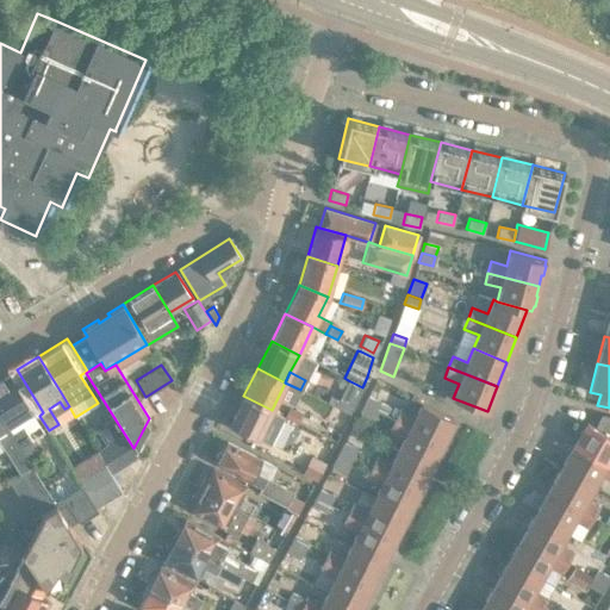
[(31,411),(8,375),(0,380),(0,415),(24,454),(35,447),(18,419),(31,411)]
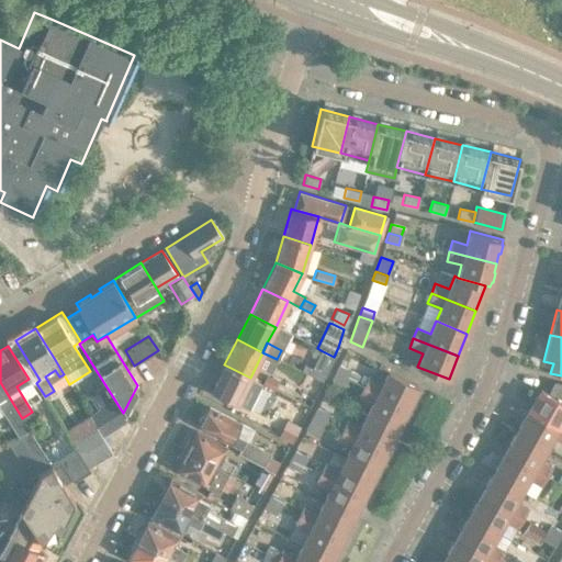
[(334,357),(321,350),(312,367),(325,373),(334,357)]
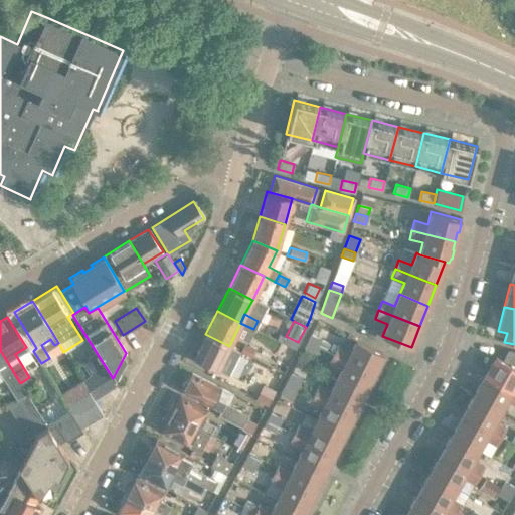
[(239,351),(229,346),(205,334),(194,358),(228,375),(239,351)]
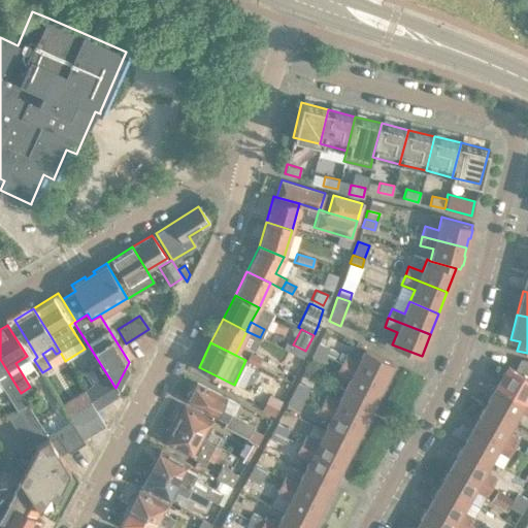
[(320,342),(316,350),(327,355),(330,348),(324,344),(320,342)]
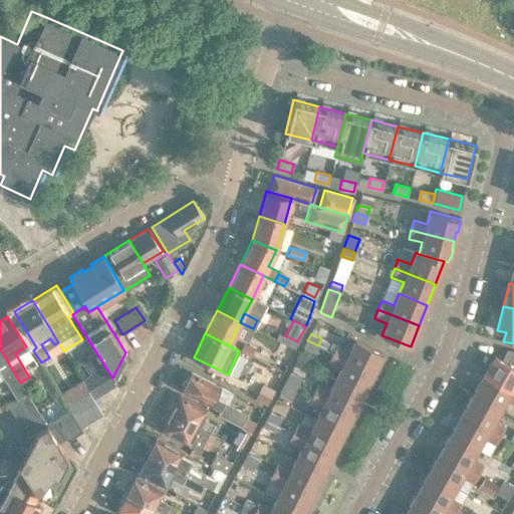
[(337,344),(332,353),(372,373),(382,352),(355,339),(349,350),(337,344)]
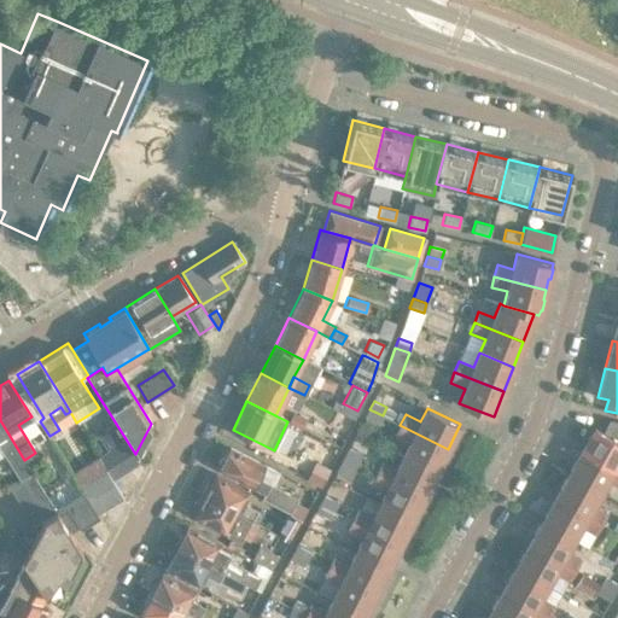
[(383,415),(369,409),(365,418),(378,424),(383,415)]
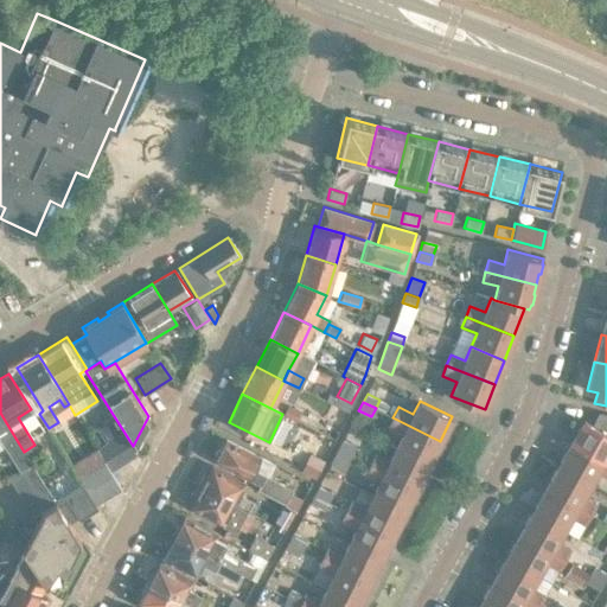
[(295,420),(300,411),(287,406),(282,414),(295,420)]
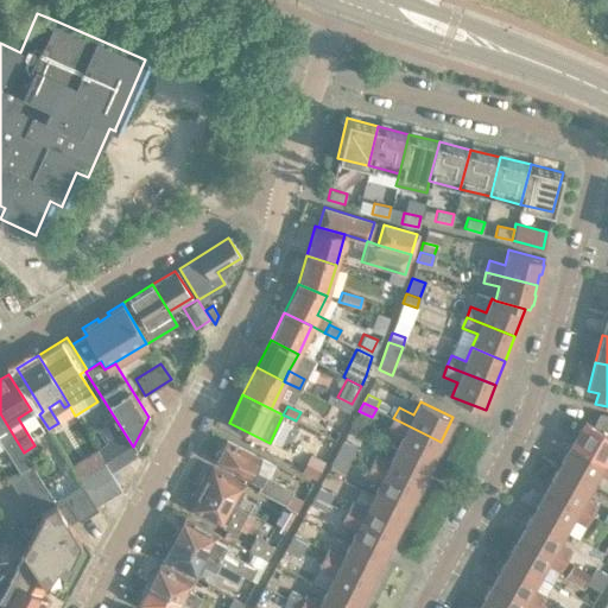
[(584,420),(575,438),(571,443),(607,463),(607,415),(600,412),(593,425),(584,420)]
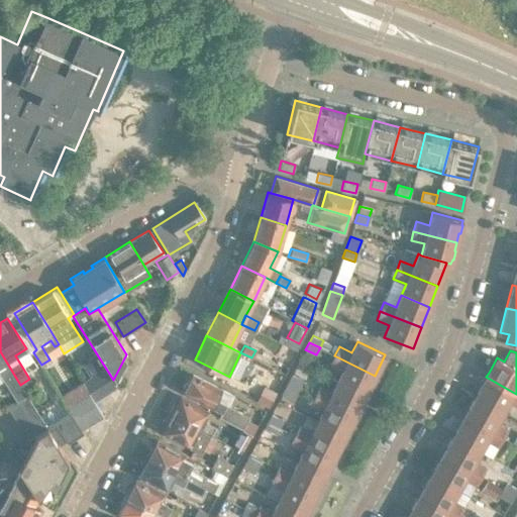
[(26,395),(20,385),(0,351),(0,374),(16,401),(26,395)]
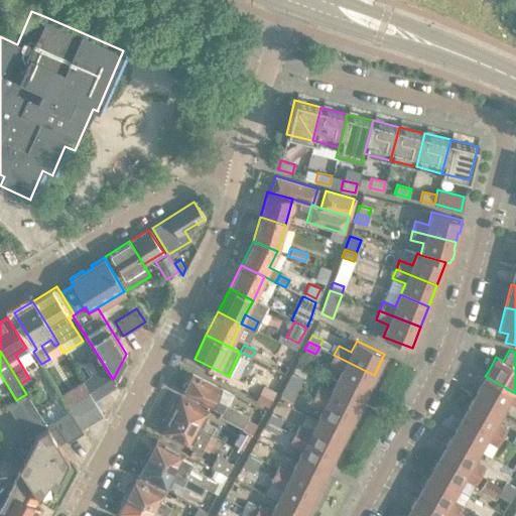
[(84,363),(91,375),(104,367),(97,355),(84,363)]
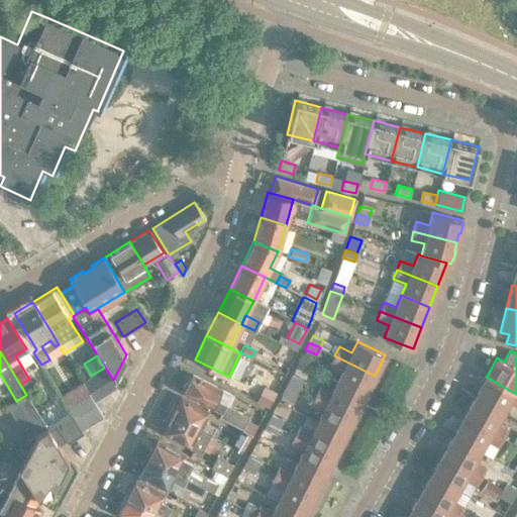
[(330,364),(342,370),(337,382),(365,395),(375,376),(334,355),(330,364)]
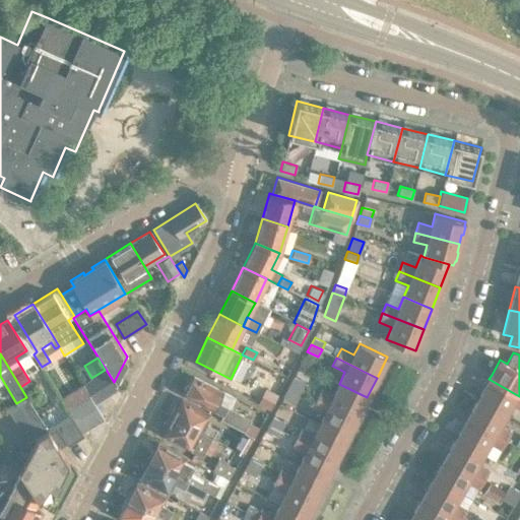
[(93,401),(117,389),(109,374),(85,387),(93,401)]
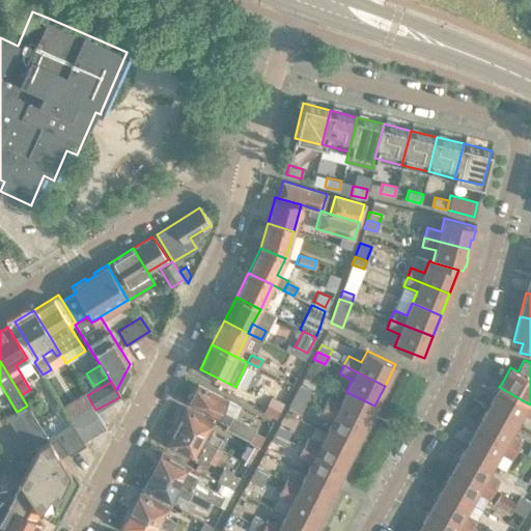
[(225,399),(197,384),(187,402),(228,425),(226,428),(249,441),(249,442),(257,447),(263,435),(254,430),(255,428),(233,416),(239,406),(226,398),(225,399)]
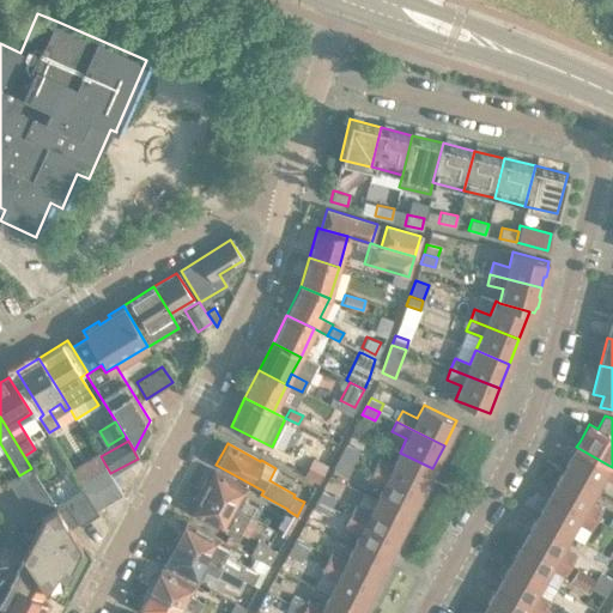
[(359,450),(347,444),(343,453),(356,459),(359,450)]
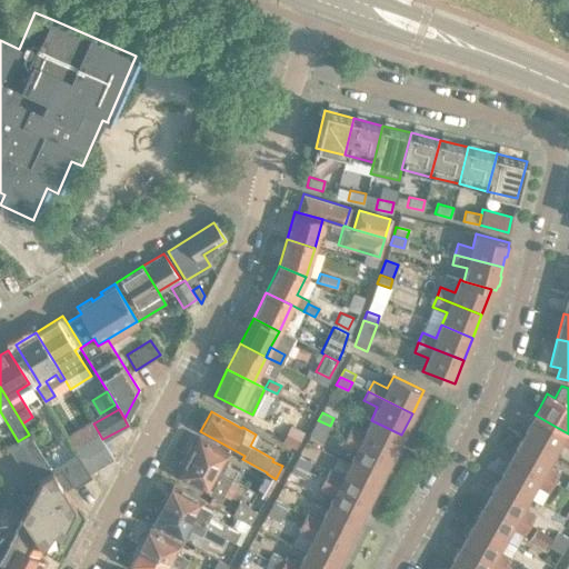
[(568,446),(568,433),(535,415),(522,437),(552,453),(559,441),(568,446)]
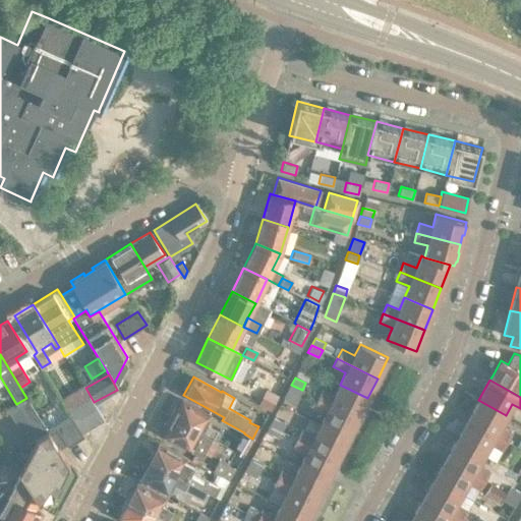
[(302,390),(291,385),(284,399),(294,405),(302,390)]
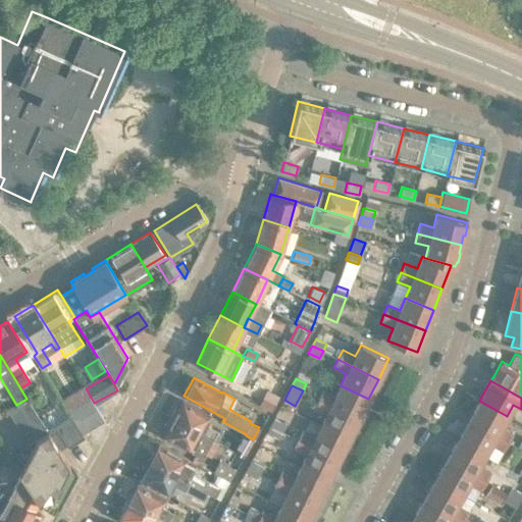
[(322,390),(318,399),(358,419),(368,399),(341,385),(334,397),(322,390)]
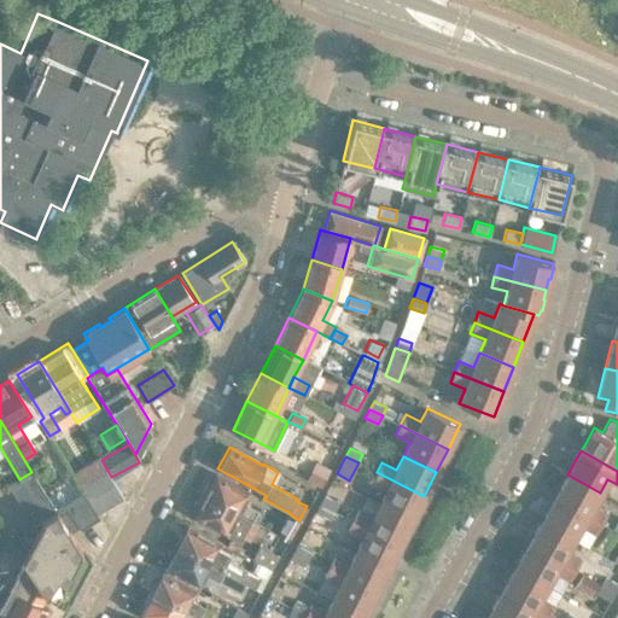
[(316,460),(307,478),(320,484),(328,467),(316,460)]
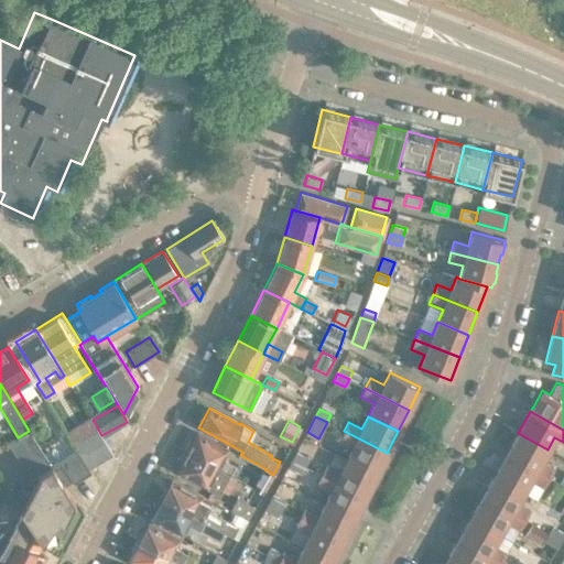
[(8,444),(15,455),(35,442),(29,431),(8,444)]
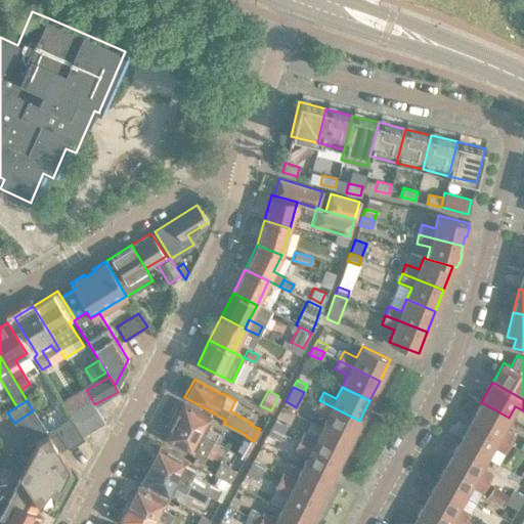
[(315,409),(328,416),(321,427),(349,441),(359,421),(319,400),(315,409)]
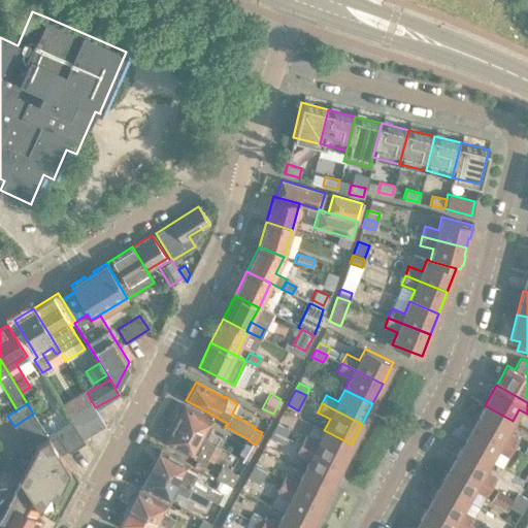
[(104,423),(95,407),(93,404),(70,418),(81,436),(104,423)]
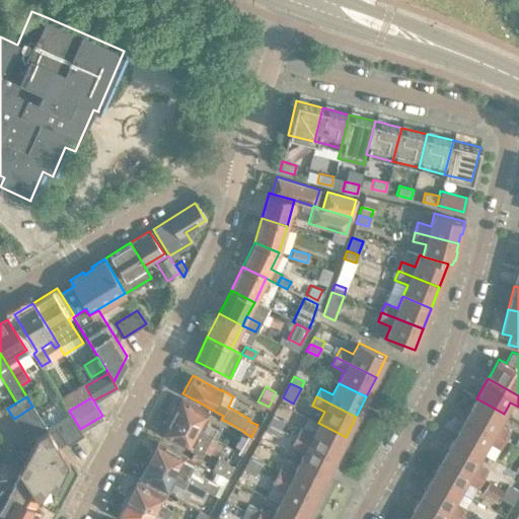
[(209,413),(180,397),(171,415),(211,436),(215,428),(204,422),(209,413)]
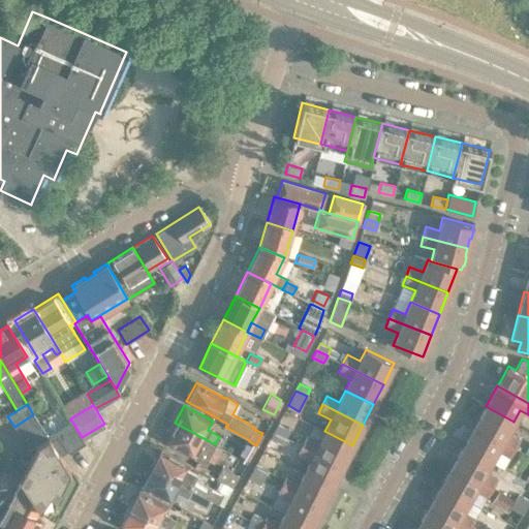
[(519,439),(507,433),(514,422),(486,406),(474,426),(515,447),(519,439)]
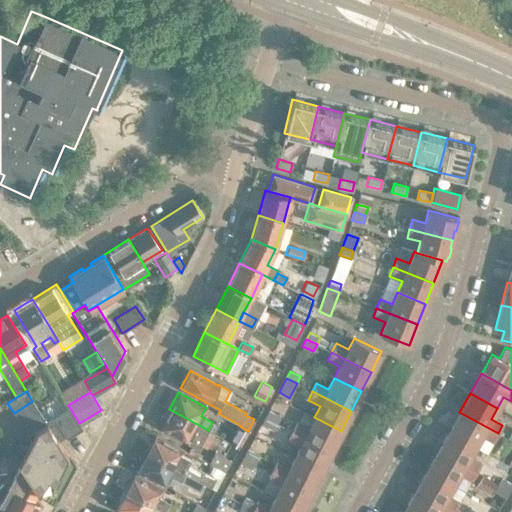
[(14,413),(20,424),(39,412),(32,401),(14,413)]
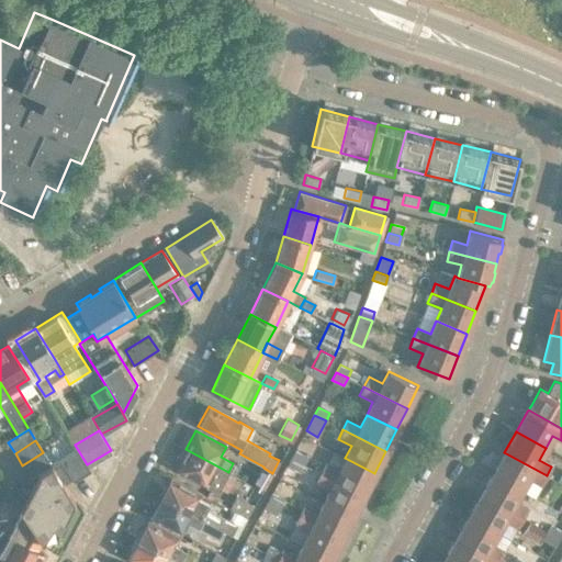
[(58,459),(71,479),(72,482),(90,470),(76,447),(58,459)]
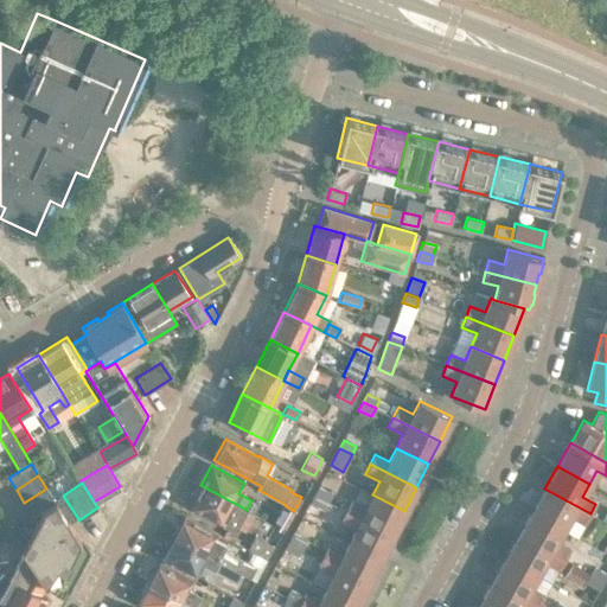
[(235,531),(247,510),(200,485),(189,506),(235,531)]
